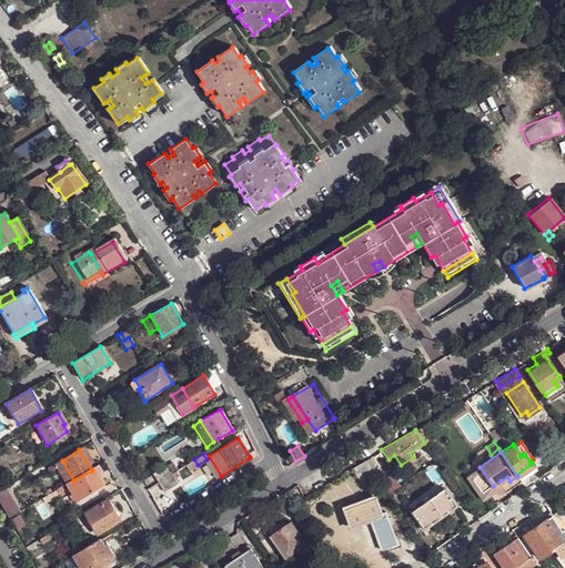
[(370,457),(363,460),(370,469),(375,465),(370,457)]
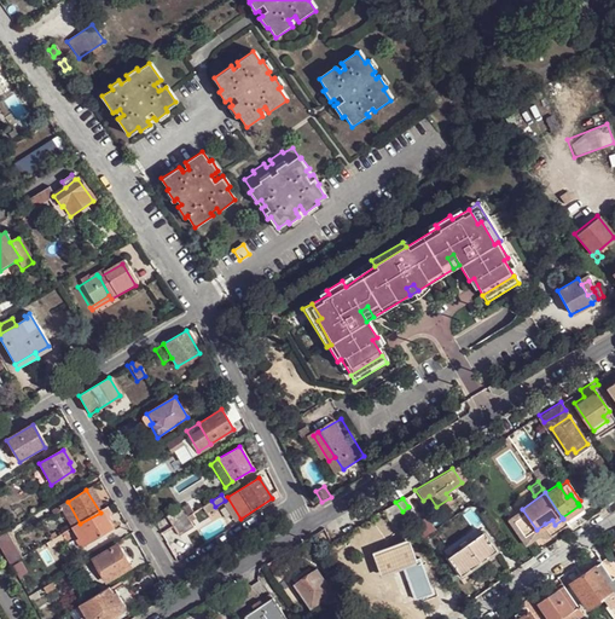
[(212,501),(203,507),(207,512),(215,507),(212,501)]
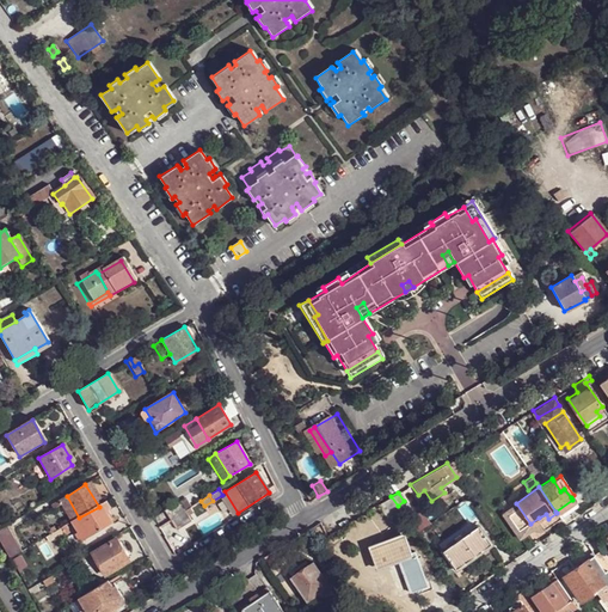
[(403,513),(407,520),(413,514),(413,509),(410,497),(404,501),(398,506),(403,513)]
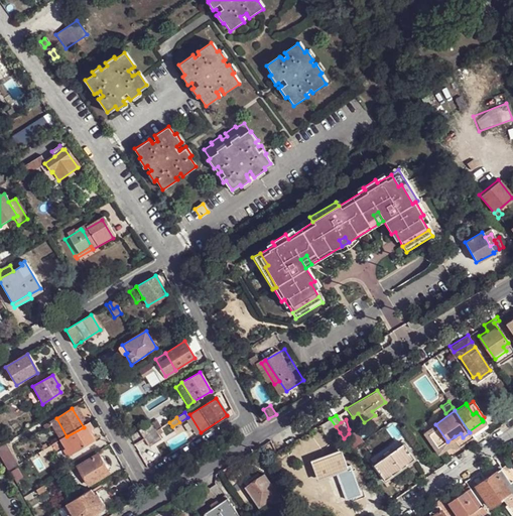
[(483,421),(469,431),(470,432),(472,435),(486,425),(483,421)]
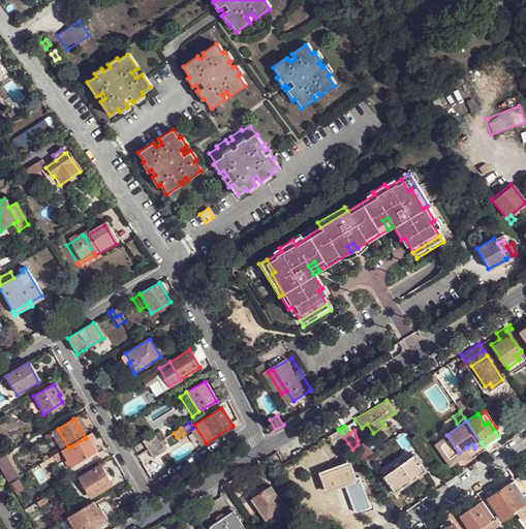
[(143,440),(148,449),(159,442),(154,433),(143,440)]
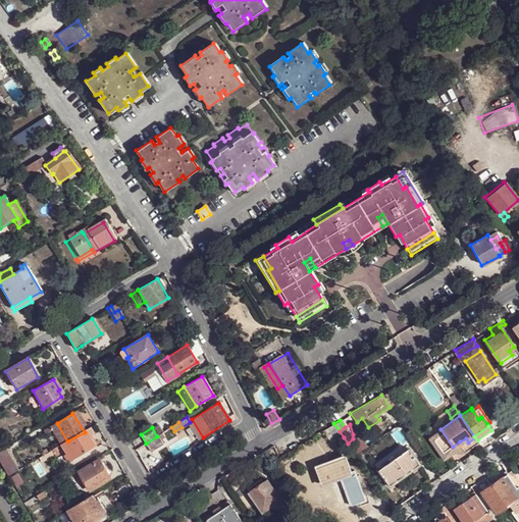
[(86,431),(91,441),(94,440),(92,437),(95,435),(91,429),(86,431)]
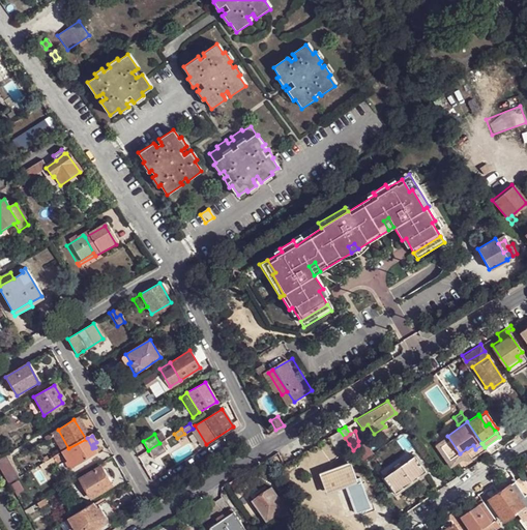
[(92,448),(87,438),(86,439),(68,448),(68,449),(78,465),(96,453),(92,448)]
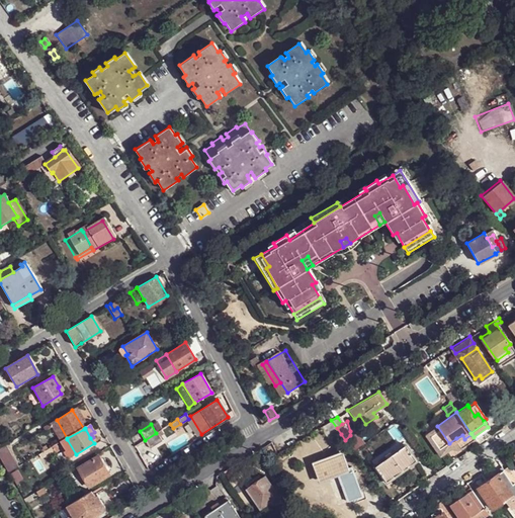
[(156,433),(145,440),(150,449),(162,441),(159,436),(163,434),(161,429),(156,433)]
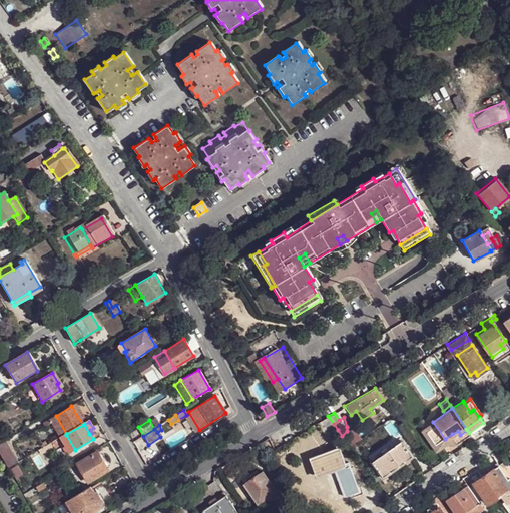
[(469,433),(467,430),(460,435),(463,438),(469,433)]
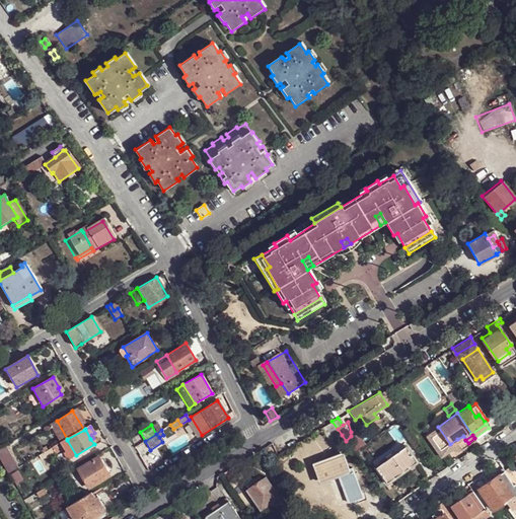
[(58,437),(50,441),(53,446),(60,442),(58,437)]
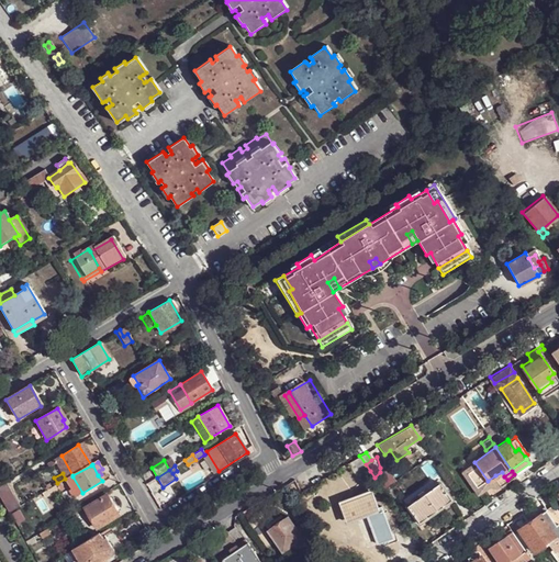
[(450,498),(438,482),(437,482),(424,491),(424,492),(436,508),(450,498)]
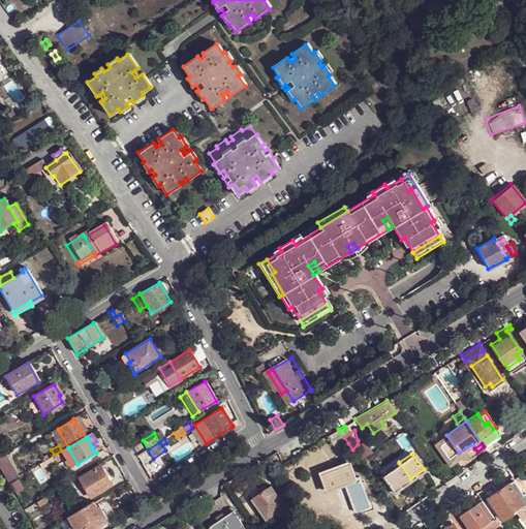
[(0,471),(7,485),(18,478),(4,456),(0,458),(0,471)]
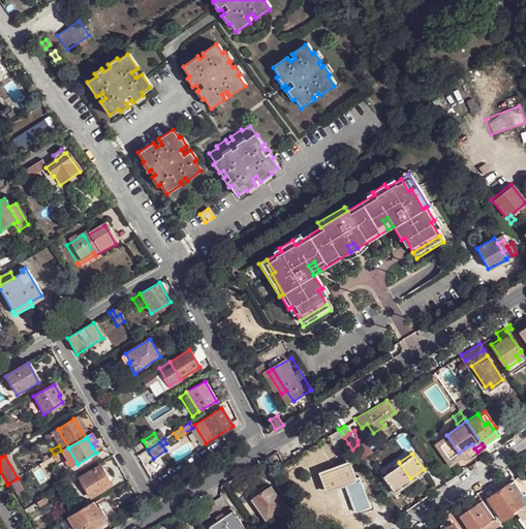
[(396,457),(378,470),(381,475),(394,466),(392,464),(396,461),(398,460),(396,457)]
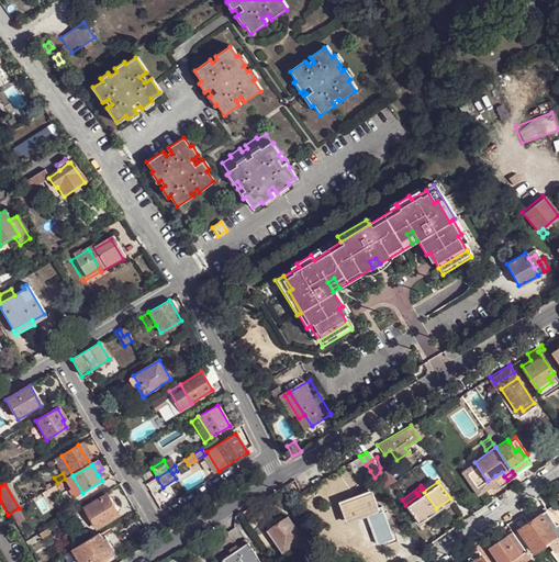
[(369,487),(339,499),(350,516),(353,515),(360,513),(360,515),(377,508),(369,487)]
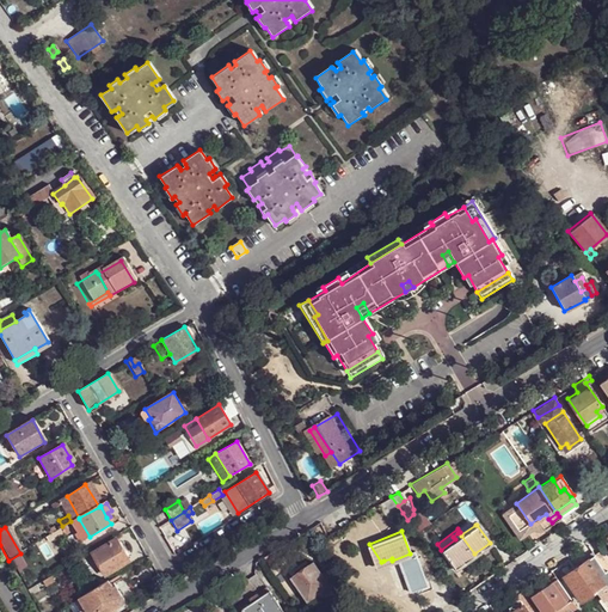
[(50,532),(34,544),(38,550),(55,539),(50,532)]
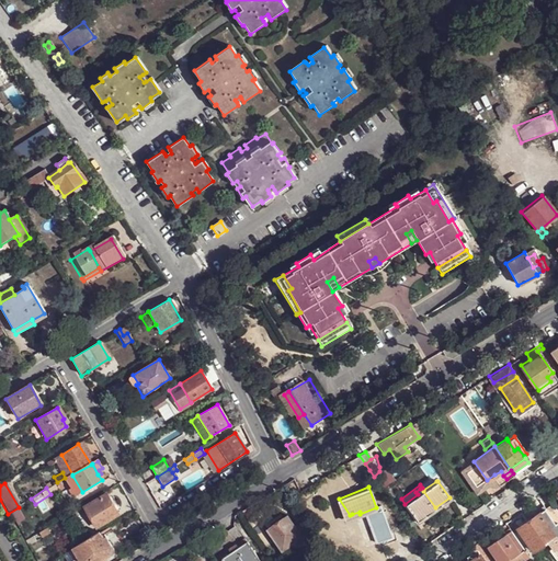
[(418,494),(405,504),(416,518),(426,511),(429,513),(435,507),(423,491),(422,491),(418,494)]
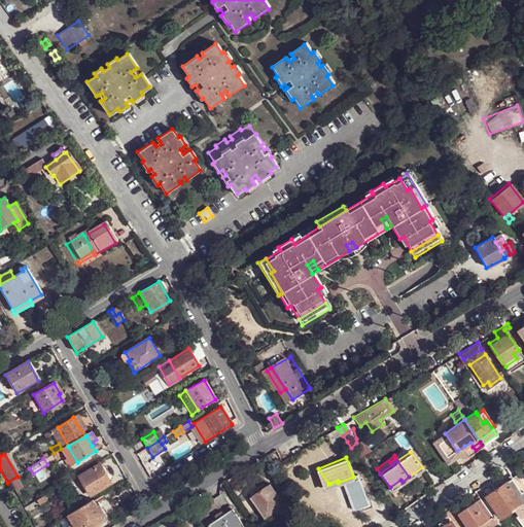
[(77,478),(90,497),(110,485),(98,465),(77,478)]
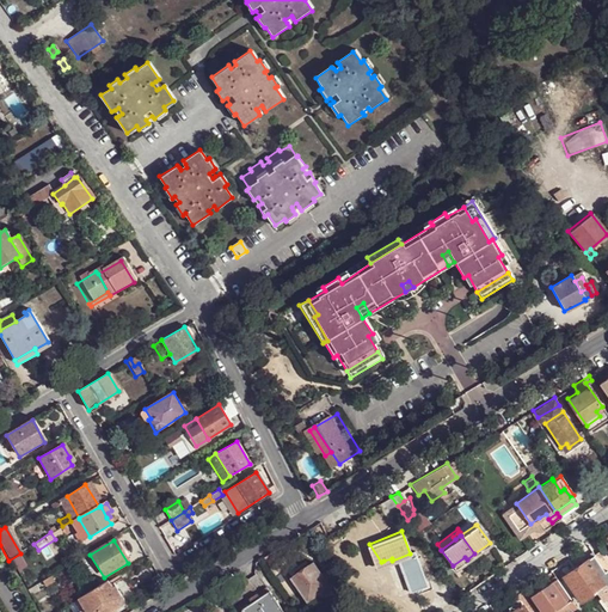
[(369,544),(367,544),(374,564),(381,562),(369,544)]
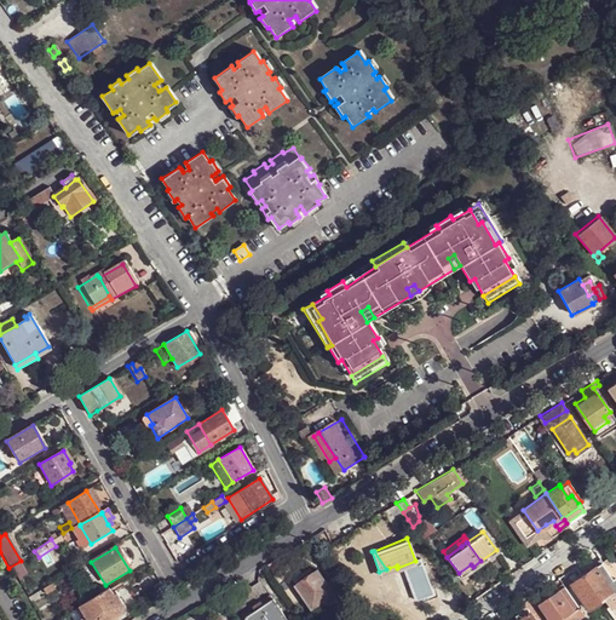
[(615,567),(608,556),(599,561),(610,578),(615,573),(615,567)]
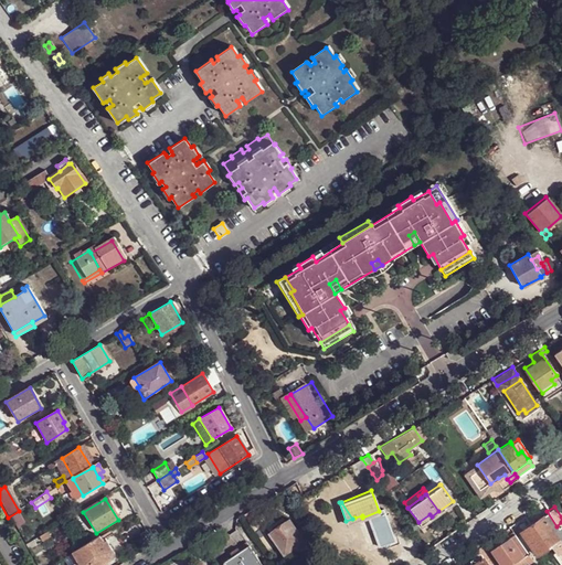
[(430,514),(419,522),(421,525),(432,516),(430,514)]
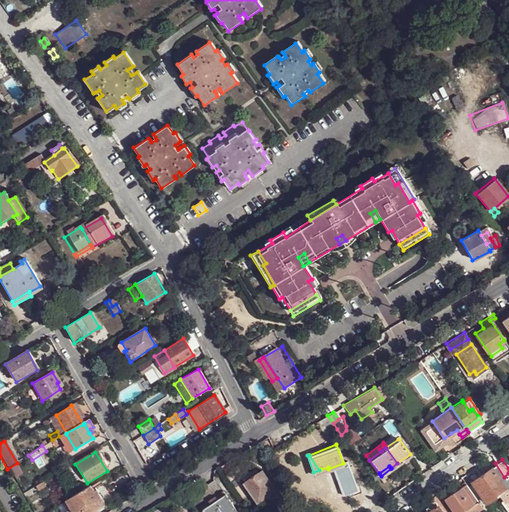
[(491,467),(470,481),(485,502),(496,494),(505,488),(506,488),(491,467)]
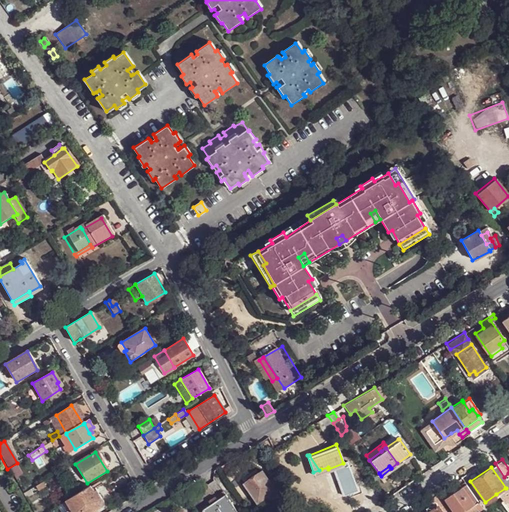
[(260,470),(242,483),(256,502),(266,495),(268,498),(276,492),(260,470)]
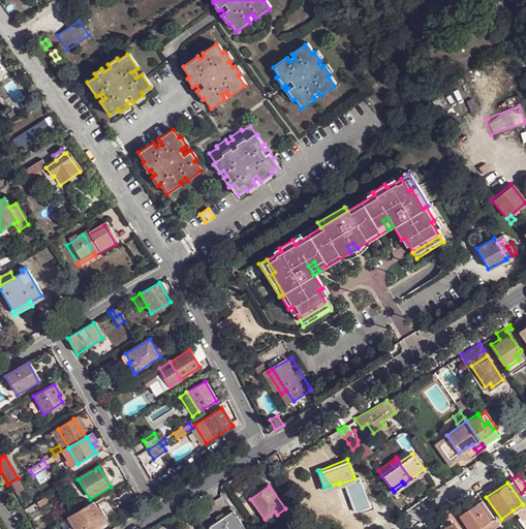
[(480,499),(475,502),(488,520),(487,520),(491,526),(495,523),(480,499)]
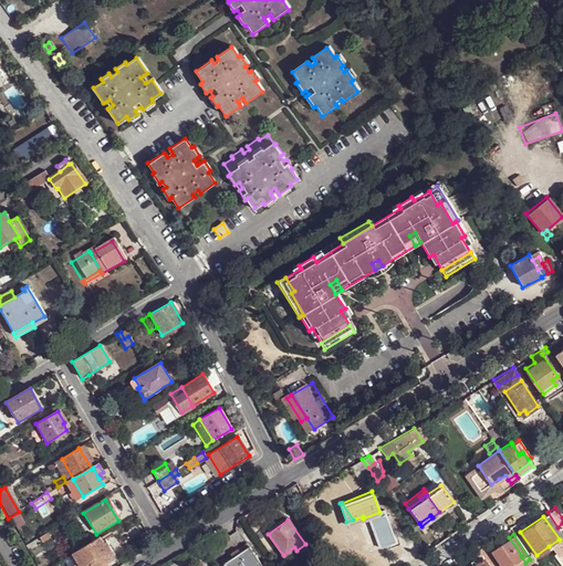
[(102,565),(110,562),(112,562),(113,561),(114,559),(114,557),(114,555),(114,554),(113,553),(111,553),(102,537),(72,555),(77,565),(102,565)]
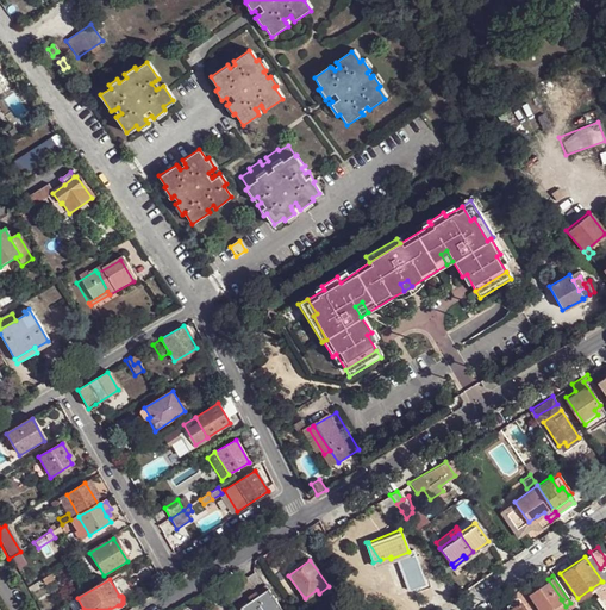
[(548,579),(528,592),(539,609),(545,609),(561,599),(562,599),(548,579)]
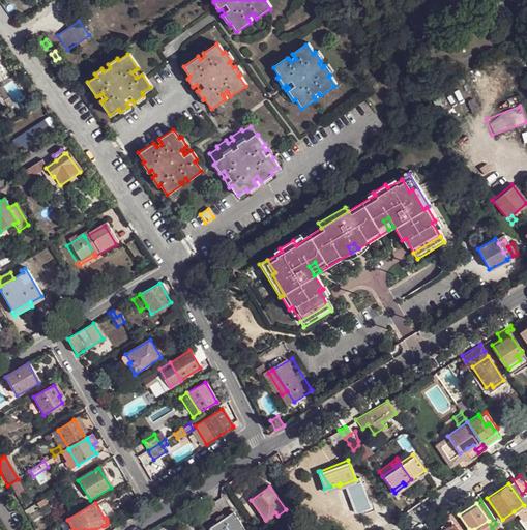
[(526,511),(526,510),(523,505),(514,511),(518,518),(526,511)]
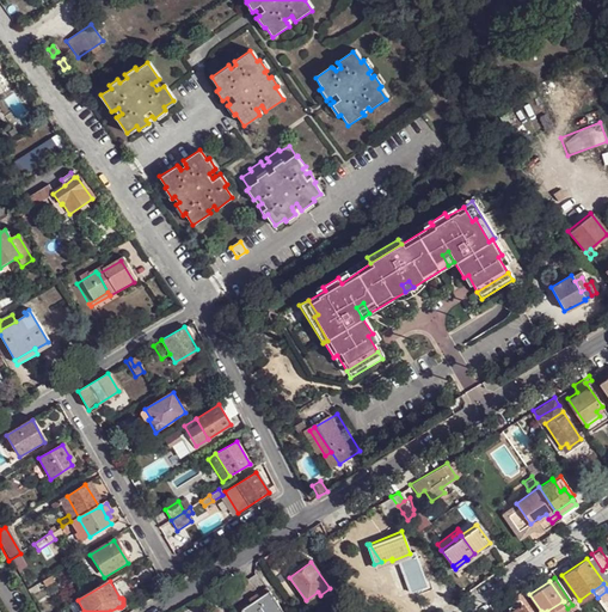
[(268,589),(240,609),(241,611),(280,611),(282,611),(268,589)]
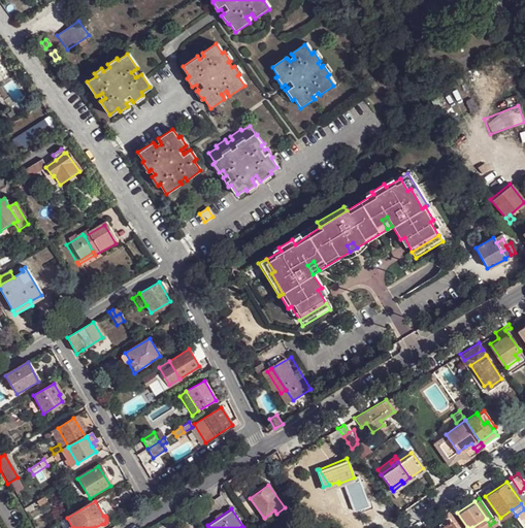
[(274,510),(264,518),(268,523),(279,516),(276,514),(274,510)]
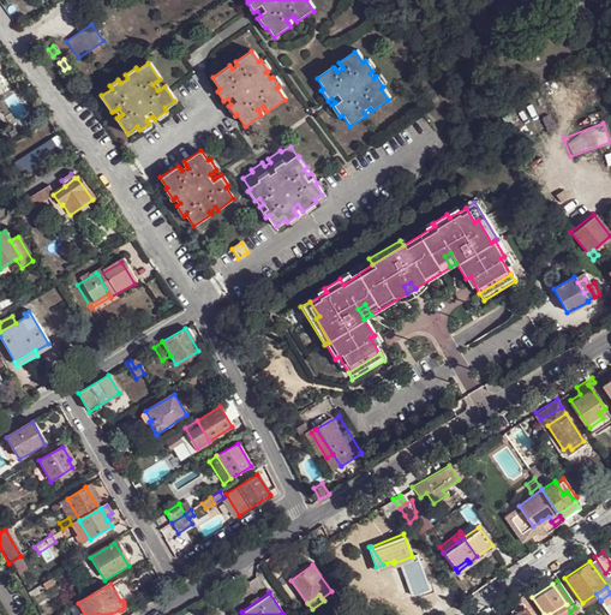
[(570,611),(565,604),(550,614),(568,614),(571,613),(570,611)]
